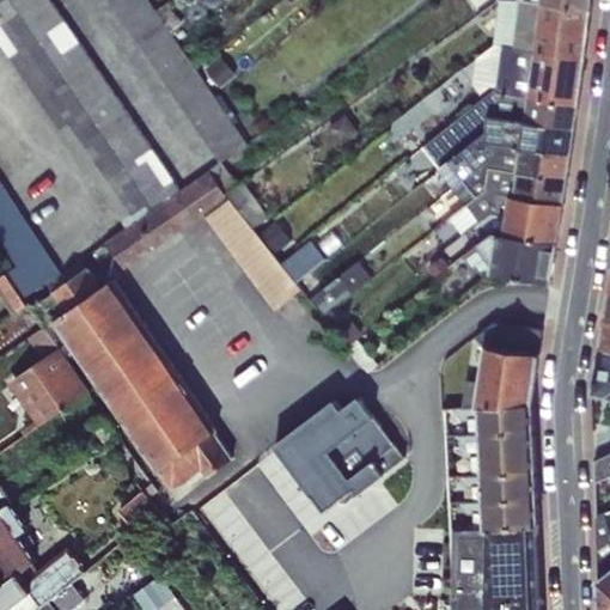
[(48,0),(0,0),(0,47),(126,229),(180,191),(48,0)]
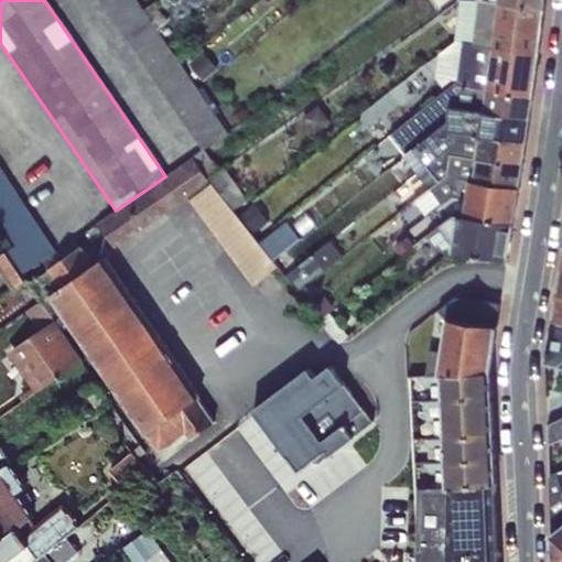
[(97,0),(202,151),(215,141),(227,134),(222,126),(197,90),(134,0),(97,0)]
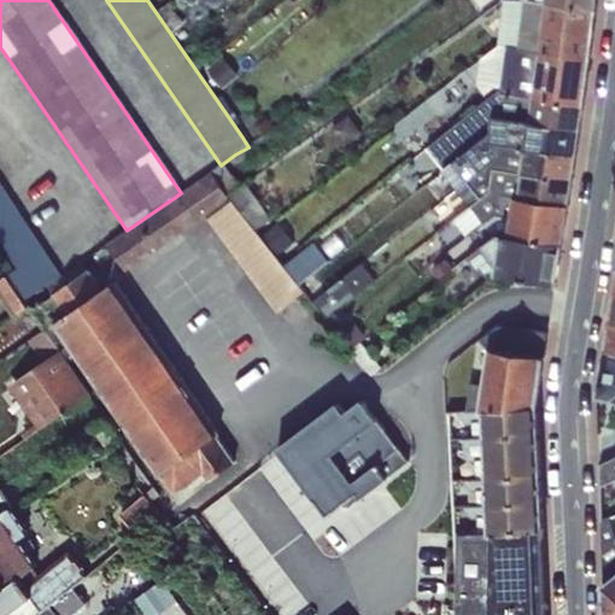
[(538,52),(545,4),(523,0),(523,4),(505,0),(502,0),(497,46),(538,52)]
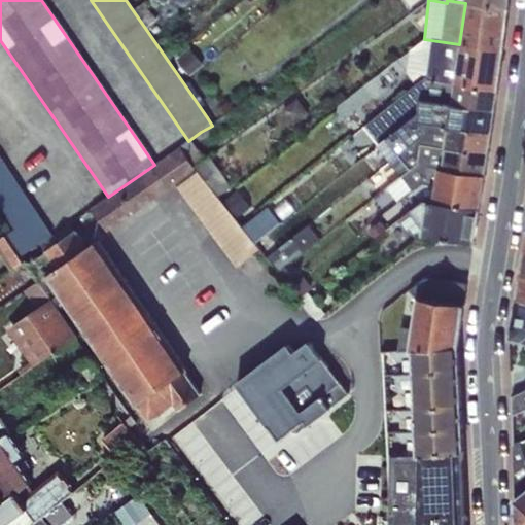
[(465,0),(465,3),(506,9),(508,0),(465,0)]
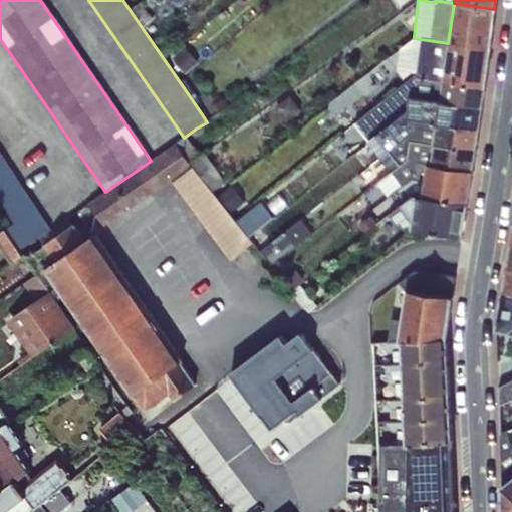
[(454,3),(448,43),(490,48),(494,9),(454,3)]
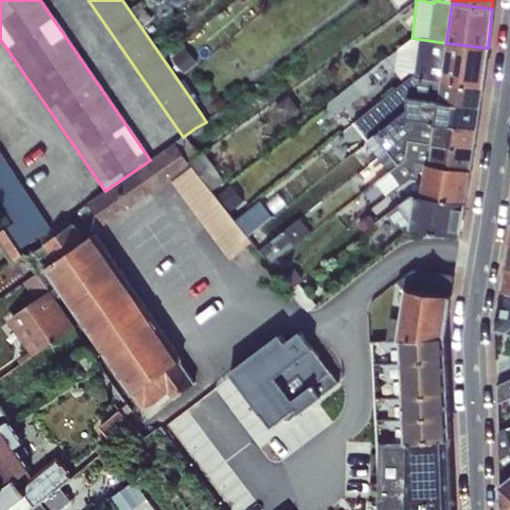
[(446,43),(412,38),(412,39),(396,50),(394,72),(402,83),(410,77),(441,82),(446,43)]
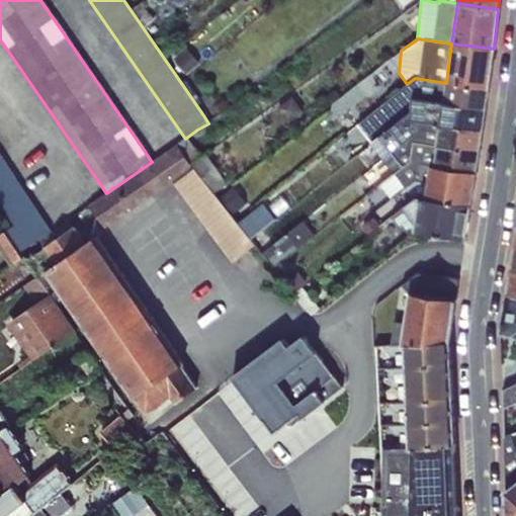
[(446,83),(446,84),(489,89),(494,49),(451,44),(446,83)]
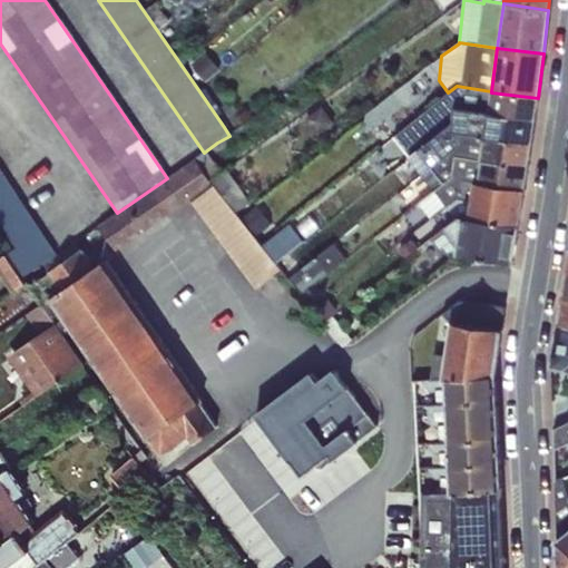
[(457,86),(448,92),(392,138),(408,157),(451,124),(453,108),(488,114),(491,92),(491,91),(457,86)]
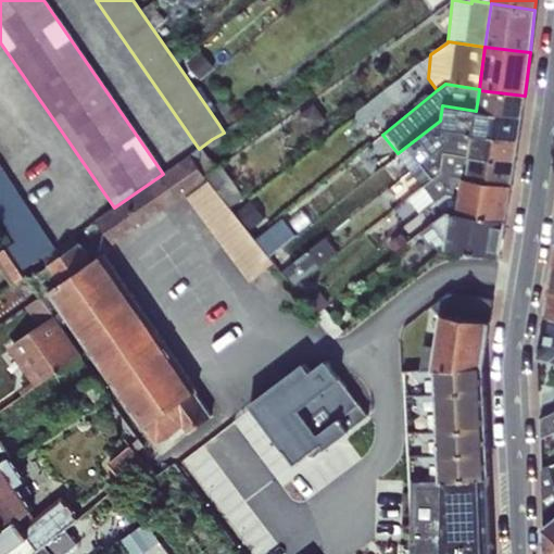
[(194,89),(218,124),(222,122),(198,87),(194,89)]
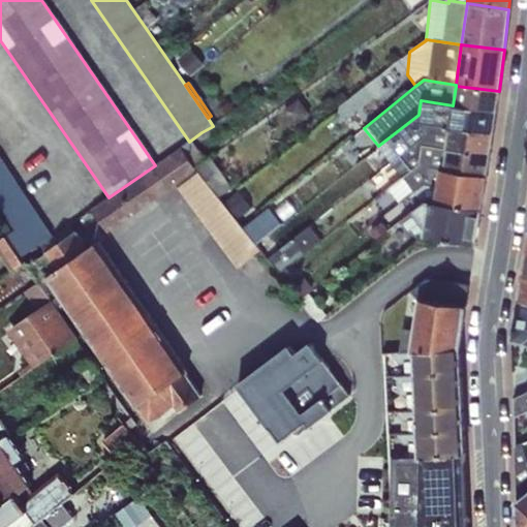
[(499,91),(456,86),(453,105),(496,112),(499,91)]
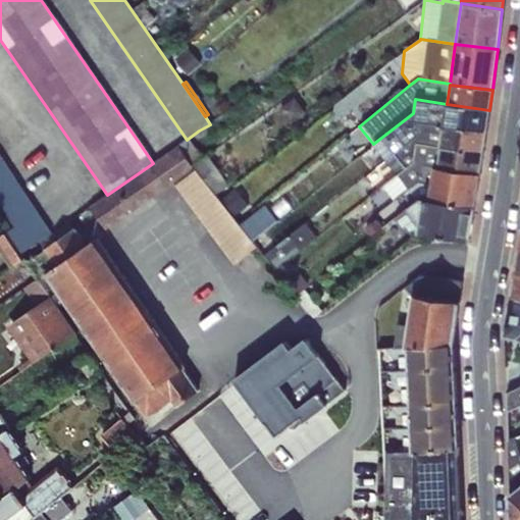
[(294,98),(278,109),(290,125),(305,114),(294,98)]
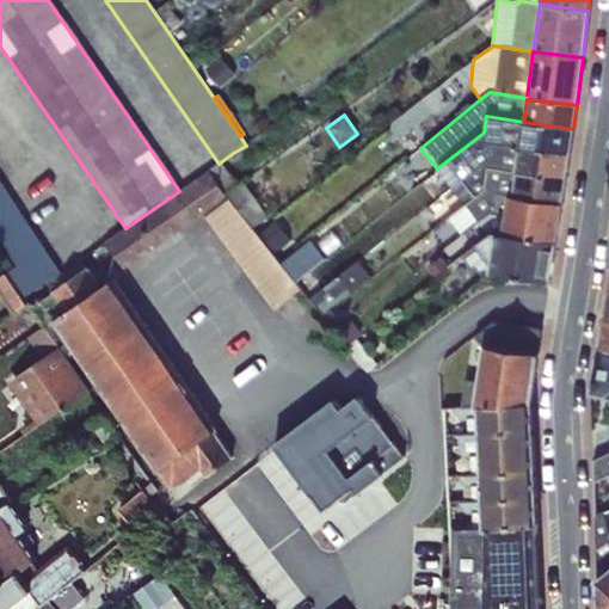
[(520,146),(523,122),(486,116),(484,133),(437,168),(453,188),(488,160),(487,141),(520,146)]
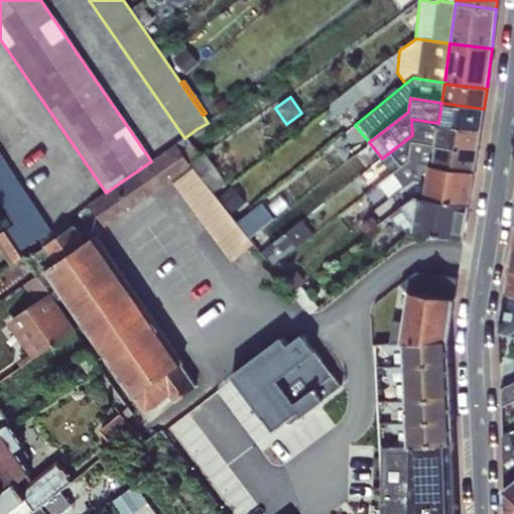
[(484,109),(441,103),(438,123),(481,131),(484,109)]
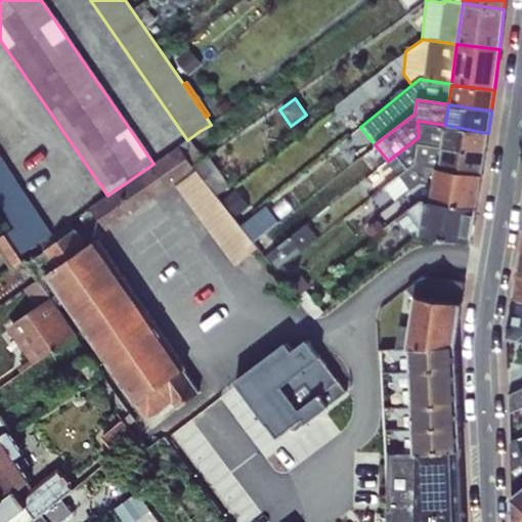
[(442,147),(445,125),(418,121),(419,137),(388,161),(399,175),(416,163),(419,144),(442,147)]
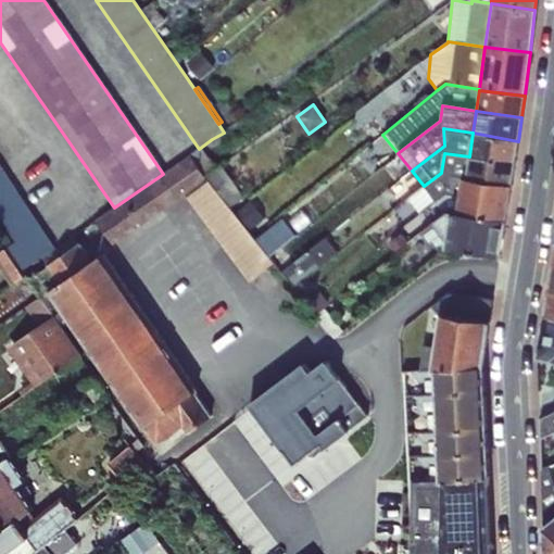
[(518,141),(473,133),(469,156),(515,163),(518,141)]
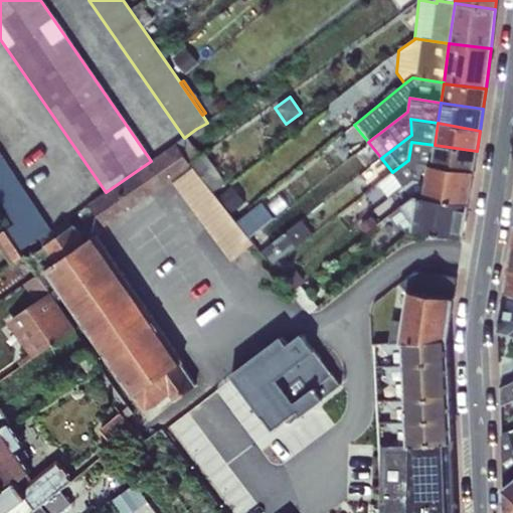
[(170,182),(229,262),(252,243),(239,226),(229,215),(215,197),(212,193),(189,164),(180,153),(194,143),(196,145),(205,140),(196,129),(184,138),(151,161),(106,192),(88,204),(104,227),(170,182)]
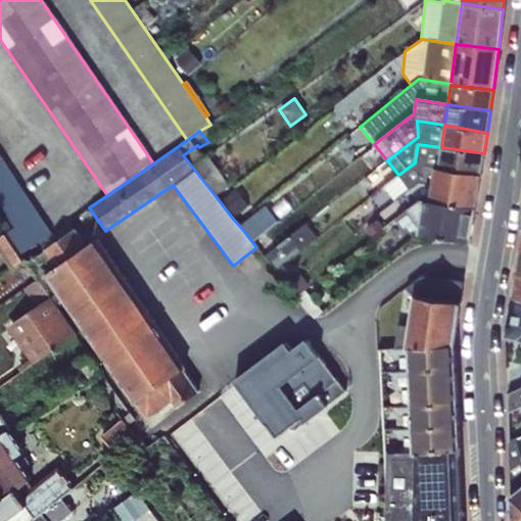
[(438,168),(441,147),(418,144),(415,162),(398,175),(382,187),(394,202),(418,184),(431,186),(434,167),(438,168)]
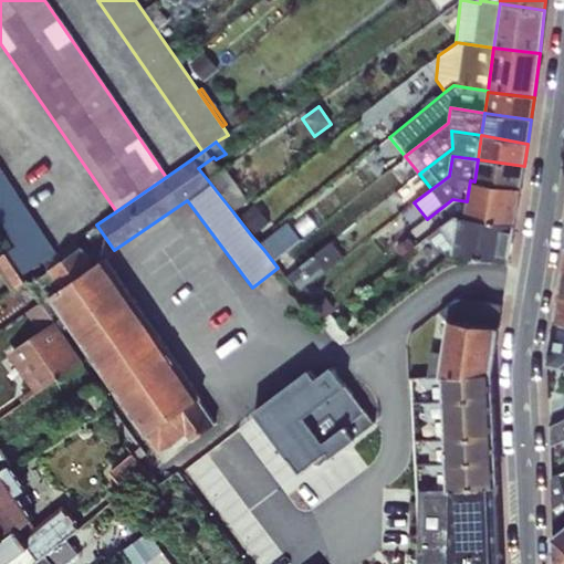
[(524,166),(478,159),(474,181),(520,189),(524,166)]
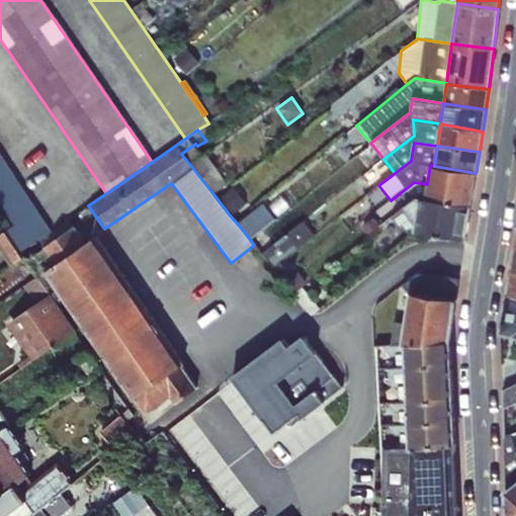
[(190,165),(213,194),(227,184),(204,154),(190,165)]
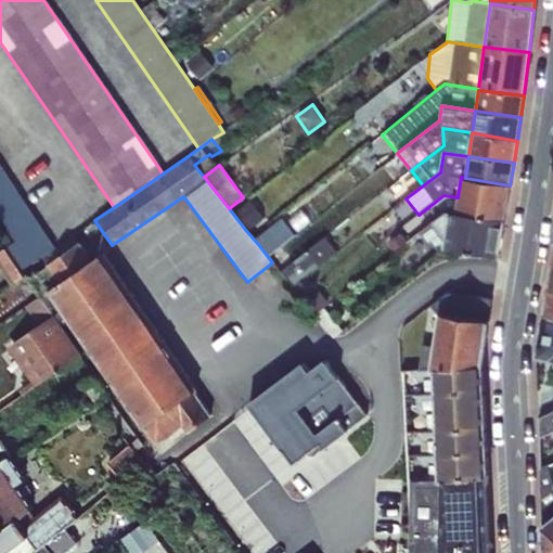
[(40,257),(54,247),(0,166),(0,219),(14,241),(4,247),(21,270),(40,257)]
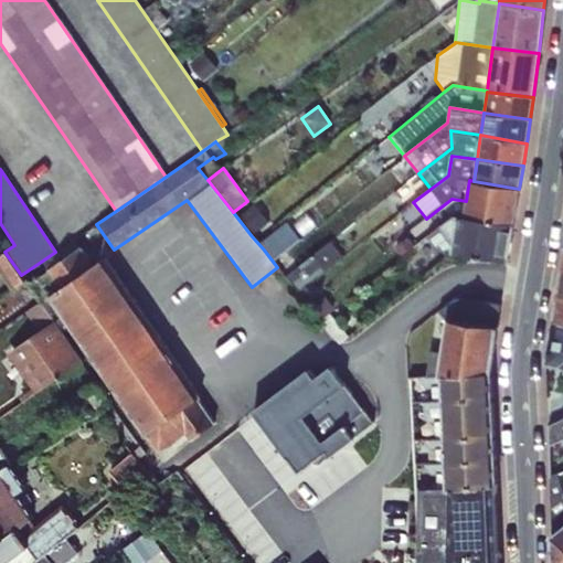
[(466,201),(464,216),(513,224),(519,189),(474,181),(469,180),(466,201)]
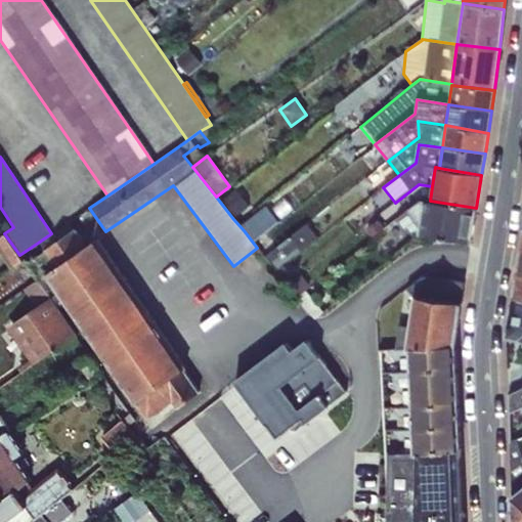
[(219,201),(233,219),(249,209),(235,189),(219,201)]
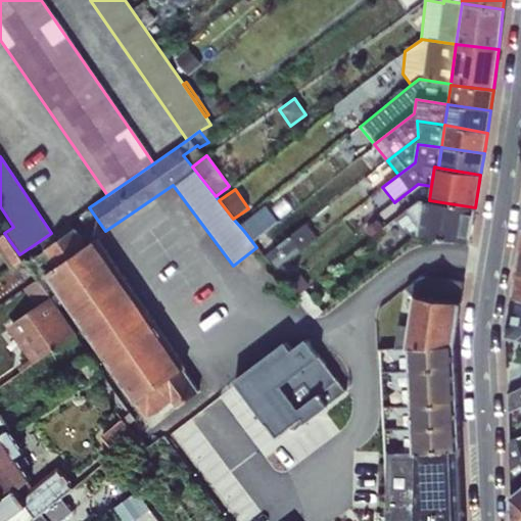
[(418,234),(424,199),(420,198),(393,220),(403,230),(405,228),(414,239),(419,234),(418,234)]
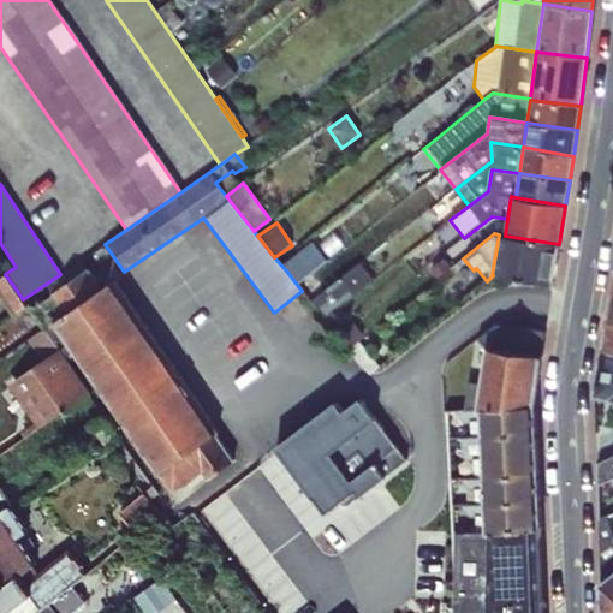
[(553,284),(559,244),(505,236),(499,234),(492,275),(493,275),(518,279),(553,284)]
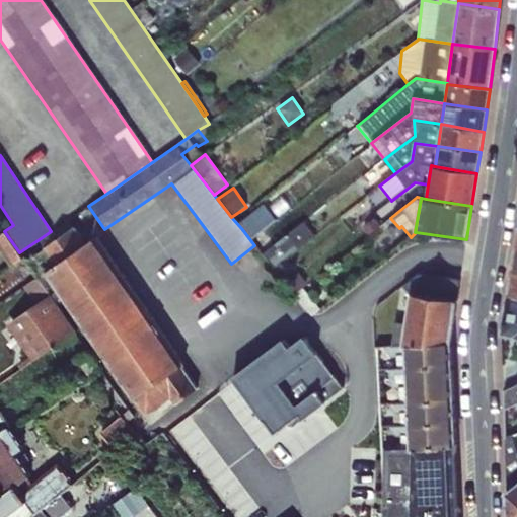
[(308,219),(261,254),(273,269),(319,233),(308,219)]
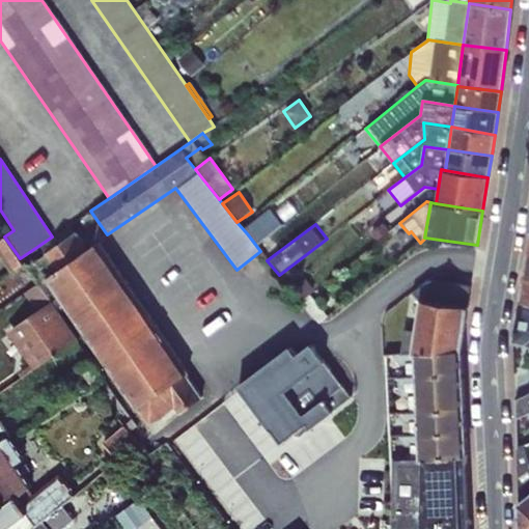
[(46,278),(85,250),(70,226),(52,237),(38,246),(45,255),(26,268),(50,302),(57,310),(64,305),(46,278)]
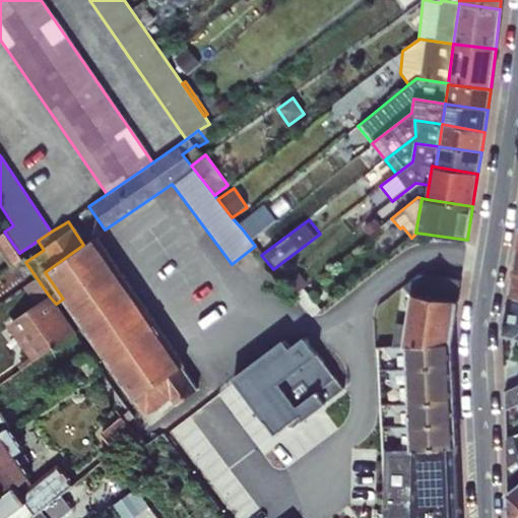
[(242,229),(255,246),(263,241),(258,235),(259,234),(250,222),(242,229)]
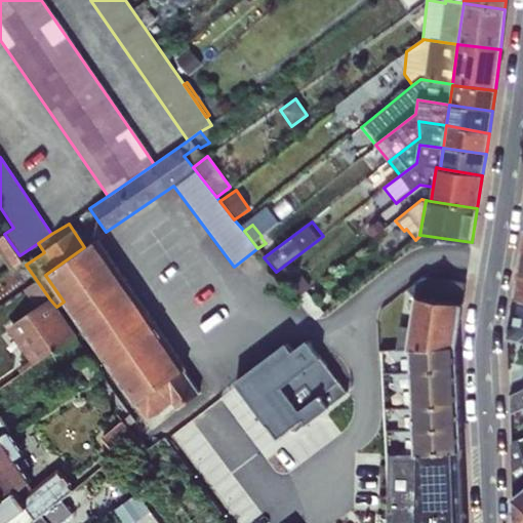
[(23,262),(19,255),(4,234),(0,237),(0,254),(10,271),(23,262)]
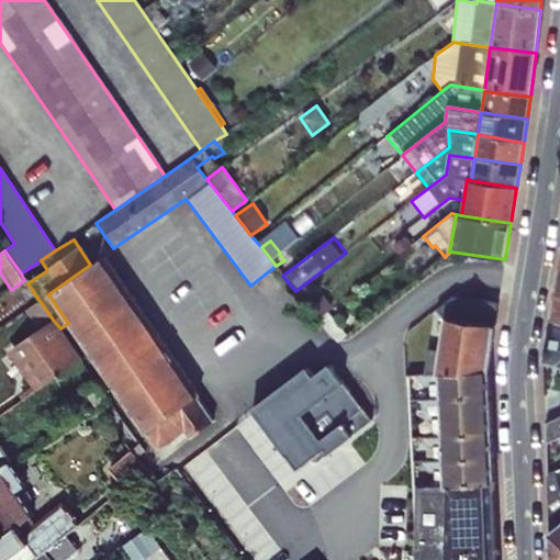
[(197,399),(199,396),(102,256),(90,265),(48,294),(68,323),(145,435),(197,399)]
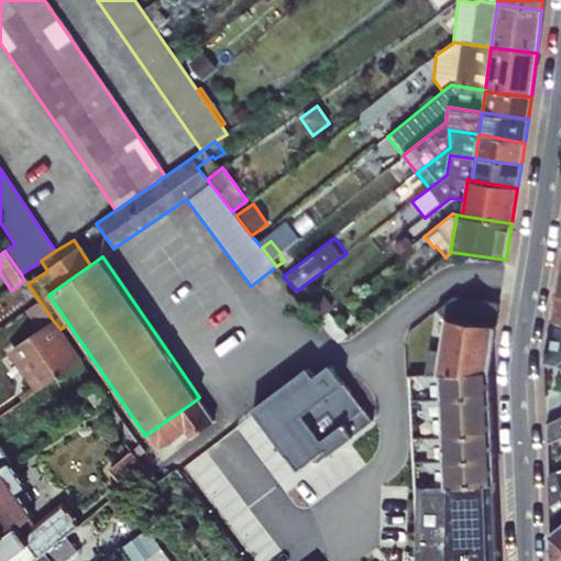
[(310,282),(300,289),(309,300),(319,293),(310,282)]
